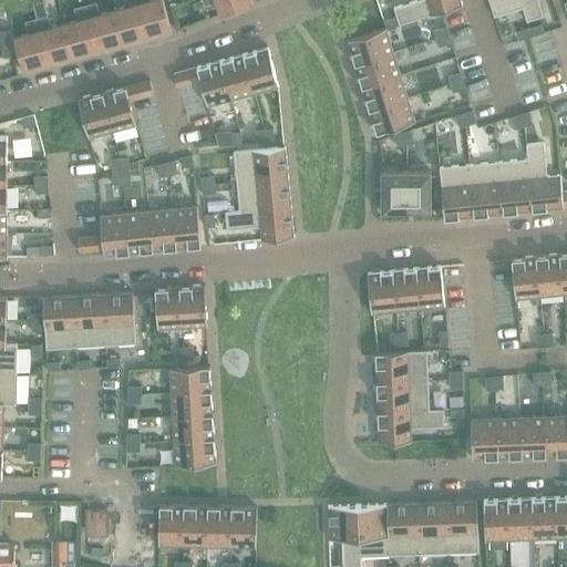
[(121,47),(112,10),(100,13),(95,0),(93,0),(83,2),(98,53),(121,47)]
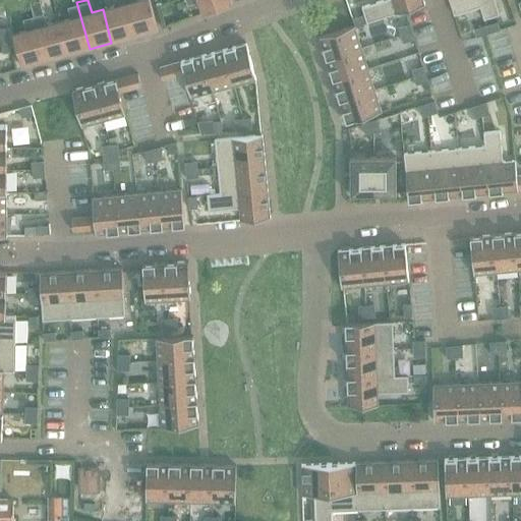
[(111,43),(133,37),(123,0),(113,0),(115,6),(103,9),(111,43)]
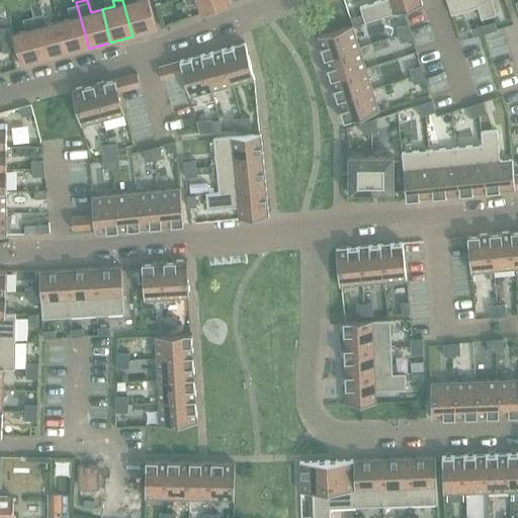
[(122,0),(133,36),(156,30),(148,0),(137,0),(135,1),(134,0),(122,0)]
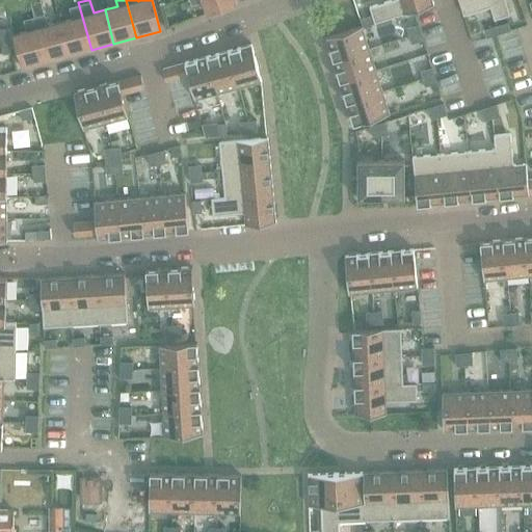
[(239,0),(188,0),(190,4),(202,0),(207,14),(240,1),(239,0)]
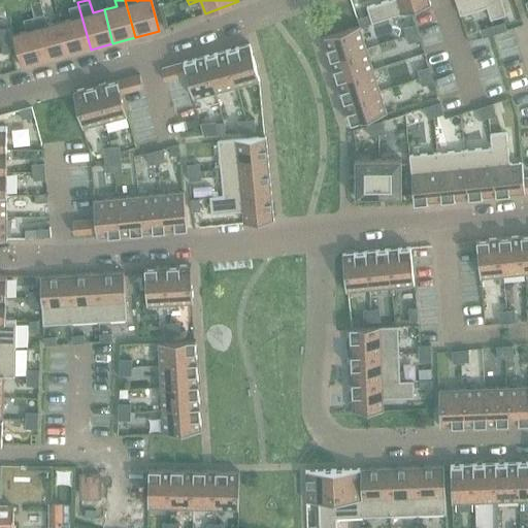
[(386,0),(366,6),(369,14),(371,22),(371,23),(388,18),(430,4),(428,0),(386,0)]
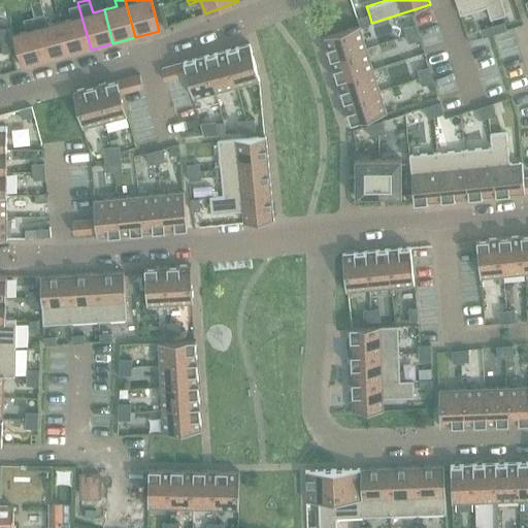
[(485,0),(455,0),(457,7),(460,14),(486,6),(487,6),(485,0)]
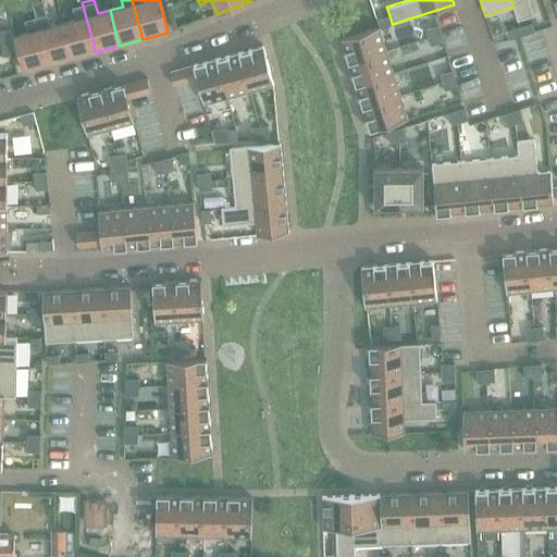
[(511,0),(514,7),(512,7),(517,21),(534,15),(529,0),(511,0)]
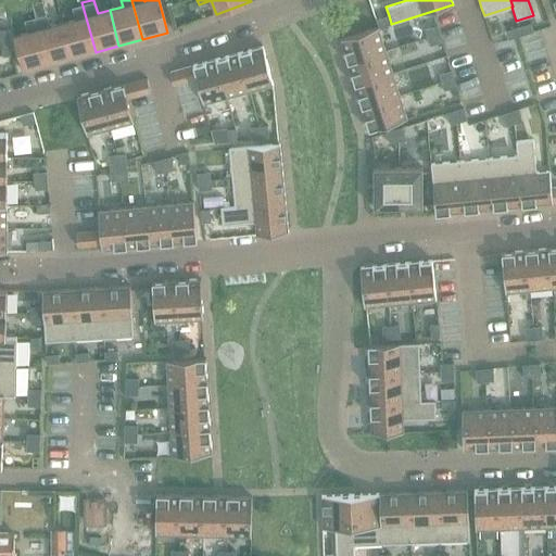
[(72,59),(96,52),(81,2),(72,5),(75,20),(62,23),(72,59)]
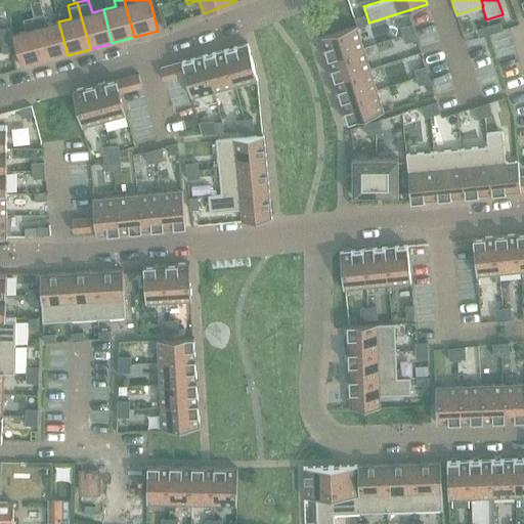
[(68,55),(58,22),(47,25),(43,11),(33,14),(45,61),(68,55)]
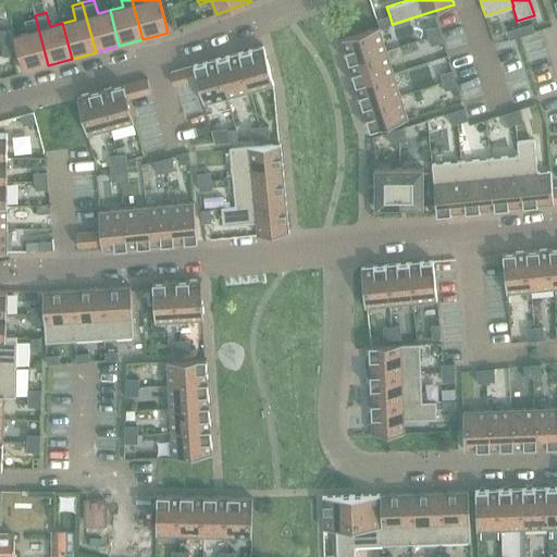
[(23,72),(48,65),(35,15),(24,19),(27,33),(13,36),(23,72)]
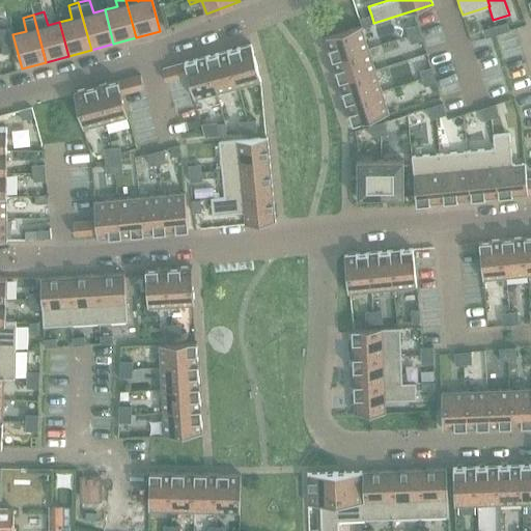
[(371,15),(359,19),(361,26),(373,22),(371,15)]
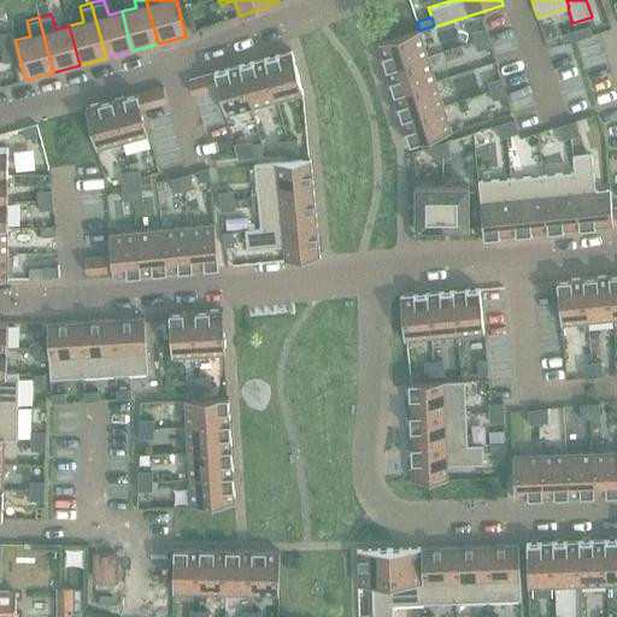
[(588,25),(575,29),(577,39),(592,35),(588,25)]
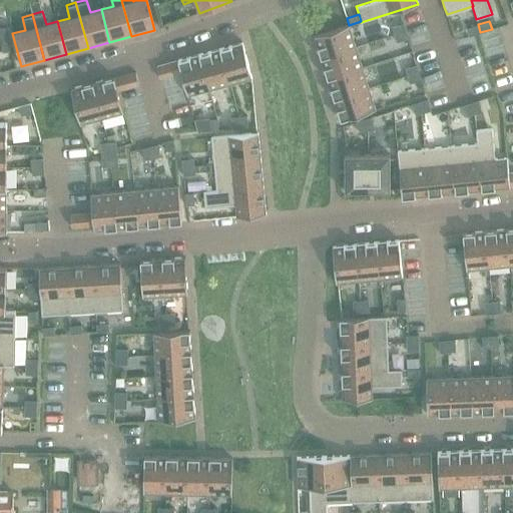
[(403,23),(391,27),(394,34),(406,30),(403,23)]
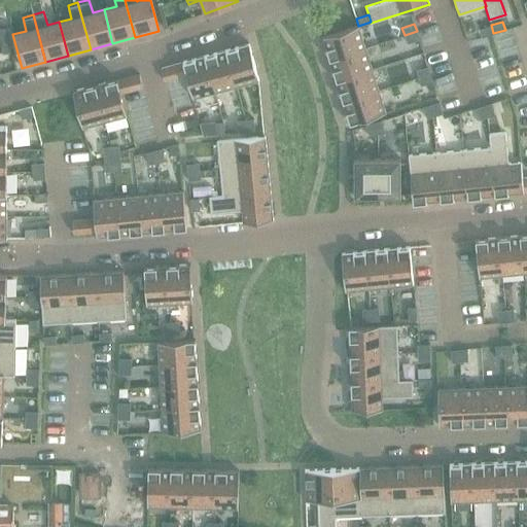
[(491,25),(479,29),(482,37),(493,33),(491,25)]
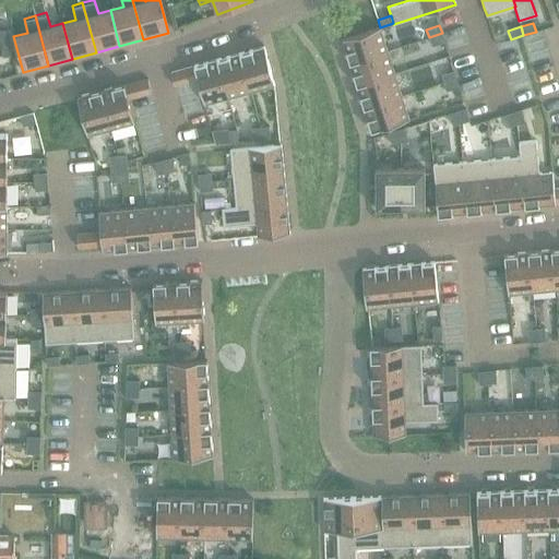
[(380,27),(342,38),(349,62),(388,50),(380,27)]
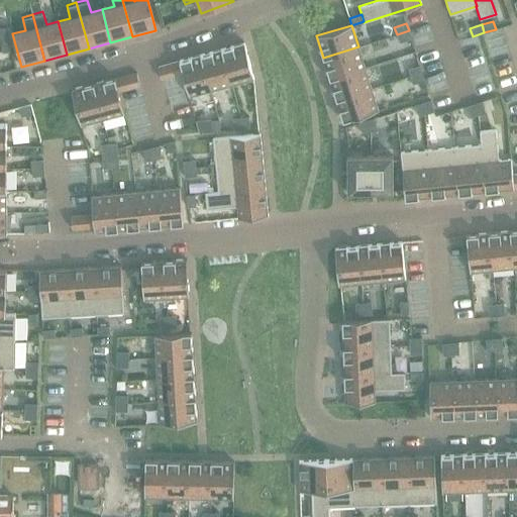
[(409,30),(397,34),(399,42),(411,38),(409,30)]
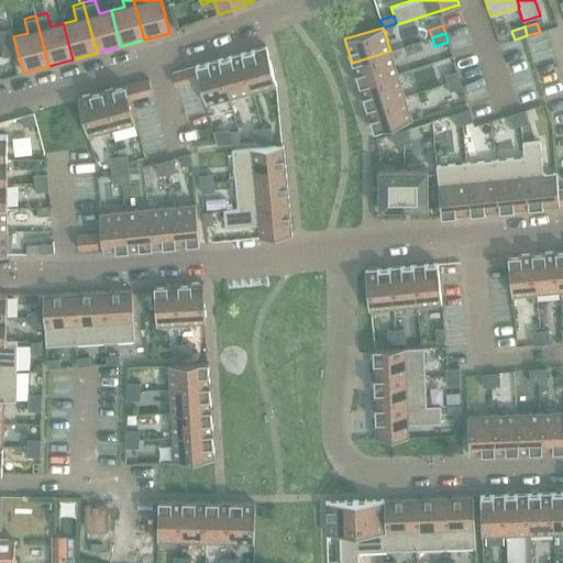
[(9,42),(0,43),(0,44),(3,56),(12,54),(9,42)]
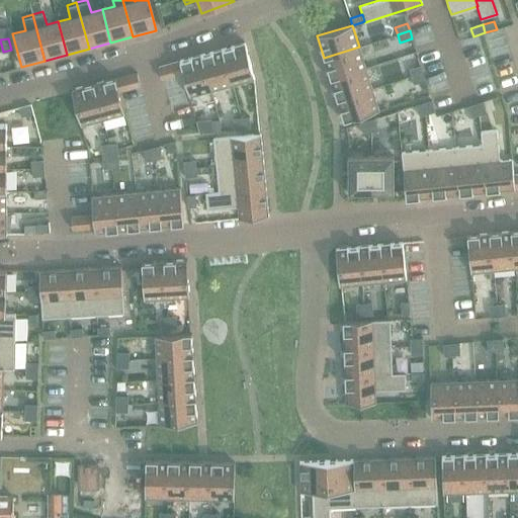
[(254,79),(245,42),(223,49),(232,85),(254,79)]
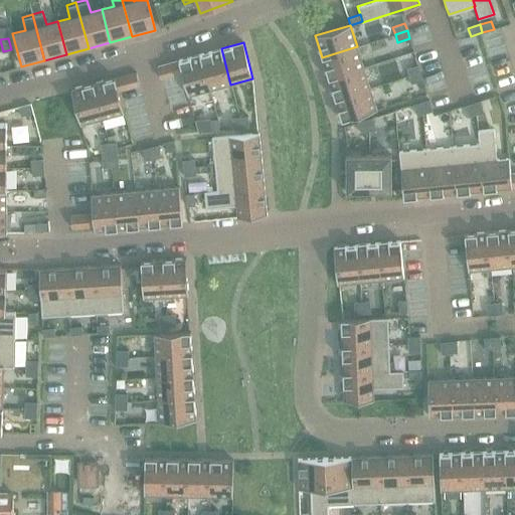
[(357,46),(322,57),(328,78),(363,67),(357,46)]
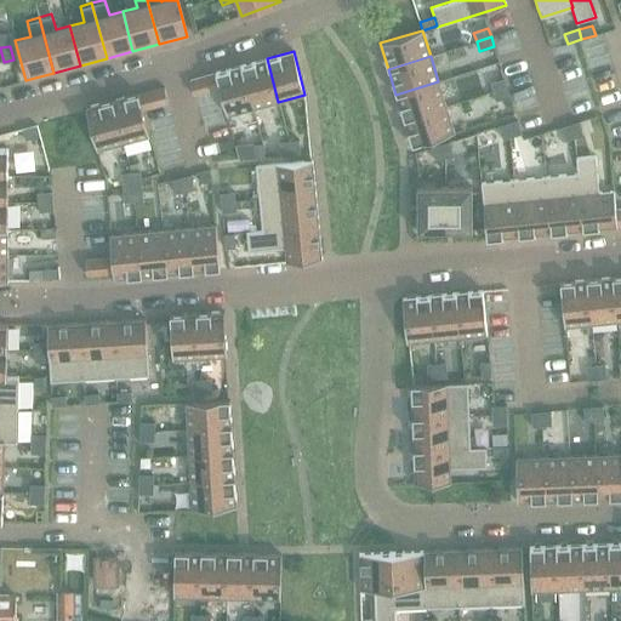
[(278,102),(267,58),(241,66),(252,108),(278,102)]
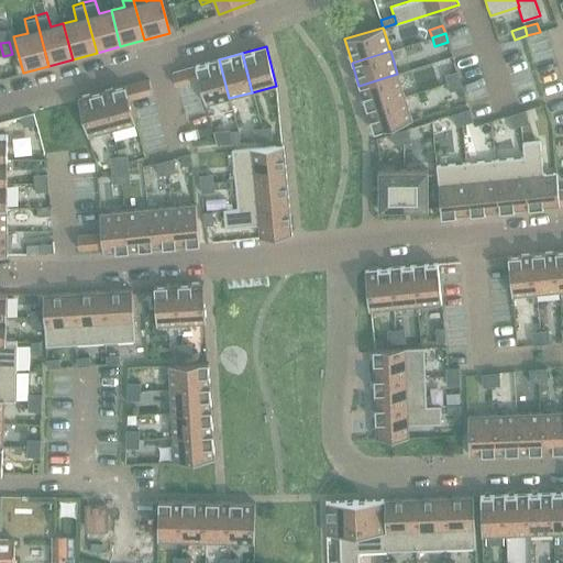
[(229,98),(219,59),(195,65),(196,66),(199,80),(206,105),(229,98)]
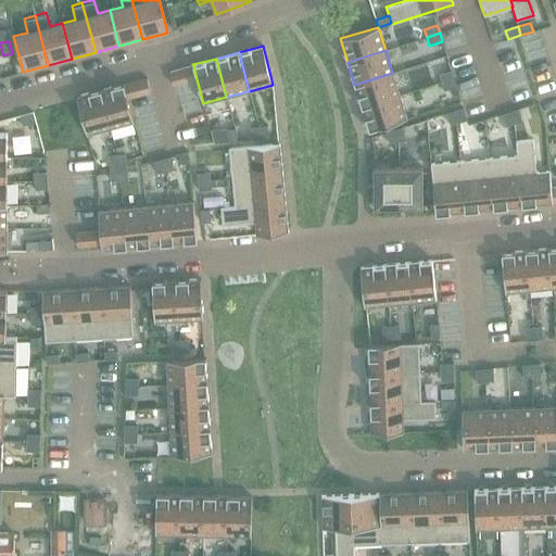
[(197,79),(193,65),(169,72),(174,85),(197,79)]
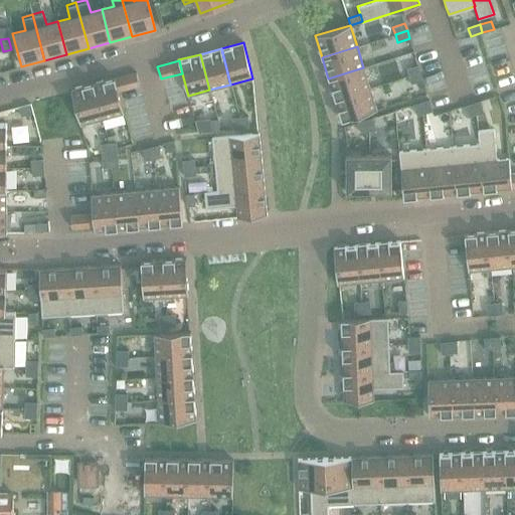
[(417,64),(406,68),(408,75),(419,72),(417,64)]
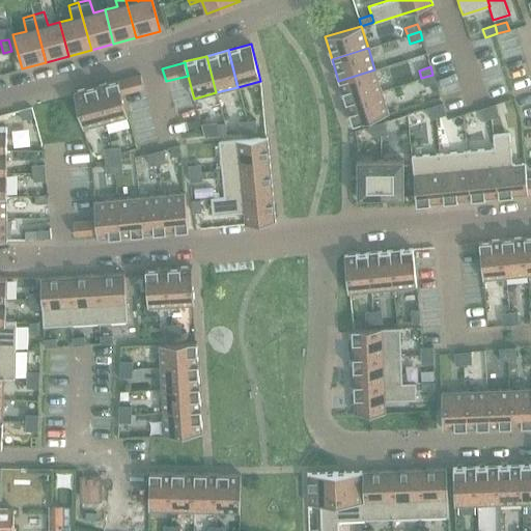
[(374,70),(338,81),(345,102),(382,90),(374,70)]
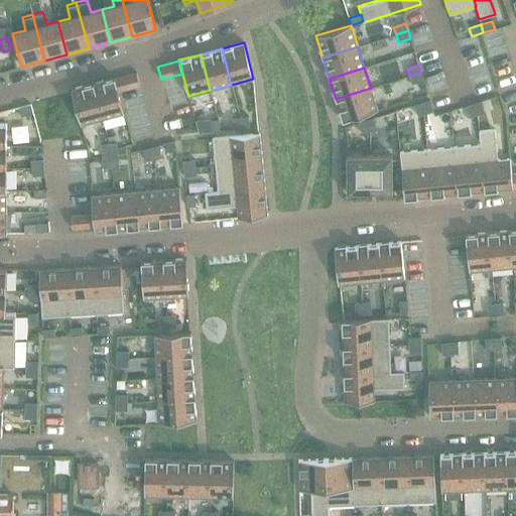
[(139,85),(136,73),(115,78),(118,91),(139,85)]
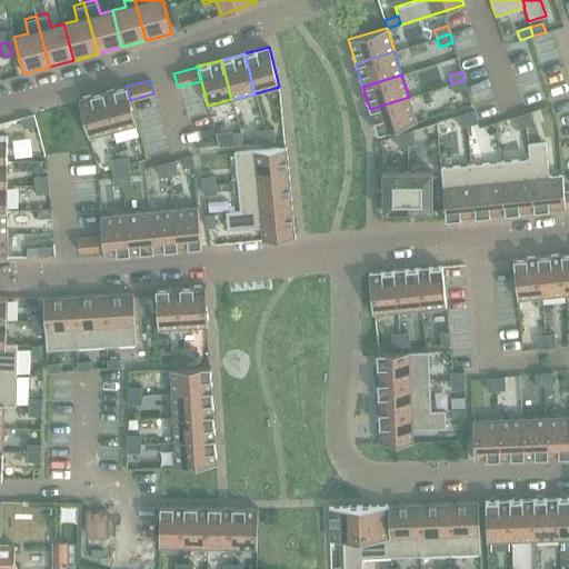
[(463,80),(451,83),(453,92),(467,88),(463,80)]
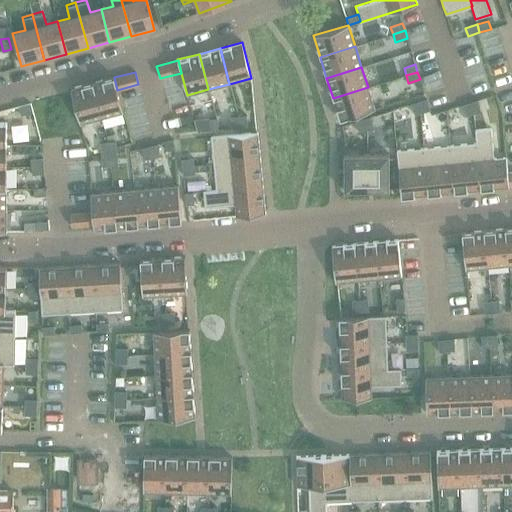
[(123,112),(117,90),(114,77),(113,77),(92,83),(102,118),(123,112)]
